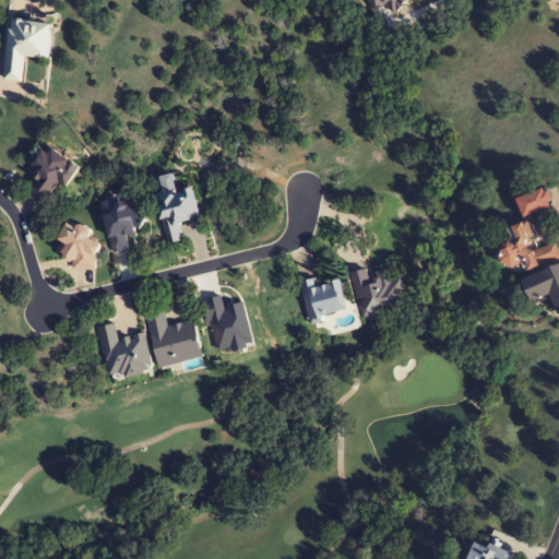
[(48,59),(51,24),(11,20),(4,81),(21,83),(24,57),(48,59)]
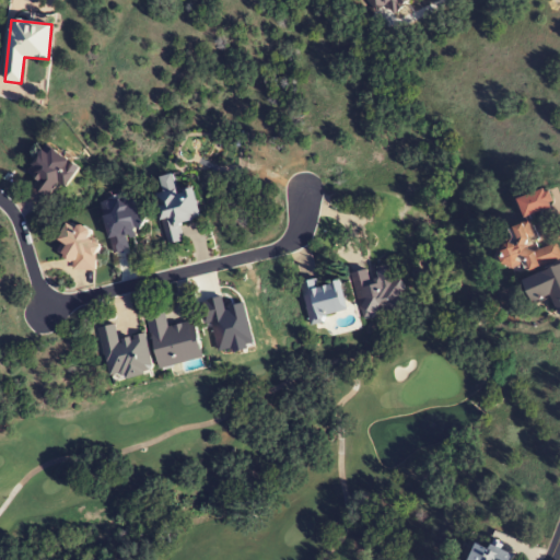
[(65,188),(80,168),(49,146),(30,173),(38,181),(34,187),(48,198),(58,184),(65,188)]
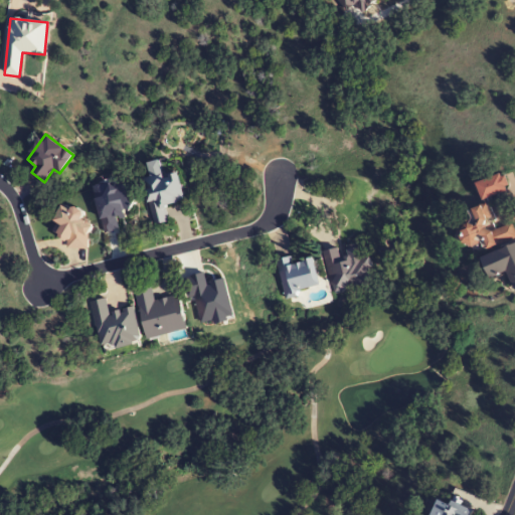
[(142,178),(153,225),(168,222),(165,205),(184,201),(177,170),(142,178)]
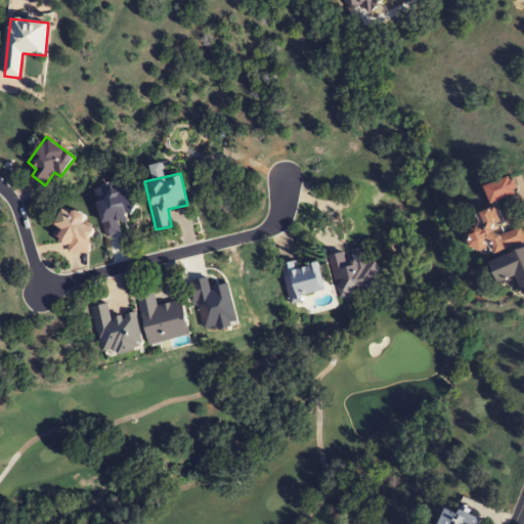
[(483,186),(489,204),(518,194),(513,177),(483,186)]
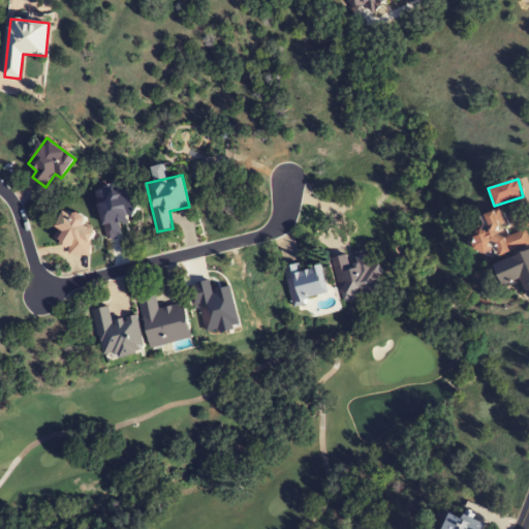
[(120,223),(138,219),(133,189),(96,196),(104,239),(122,236),(120,223)]
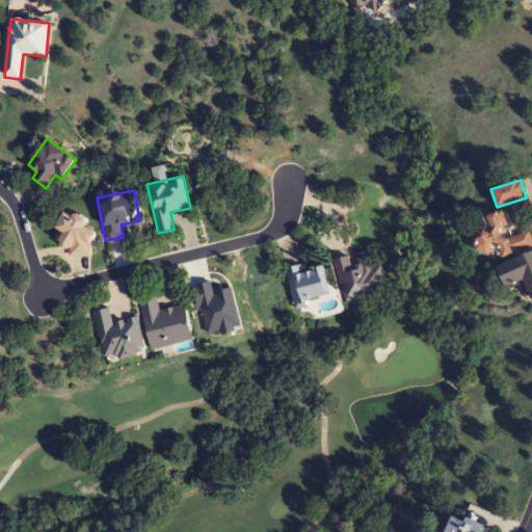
[(531,241),(528,231),(506,239),(497,213),(484,218),(486,225),(473,230),(484,264),(531,247),(531,241)]
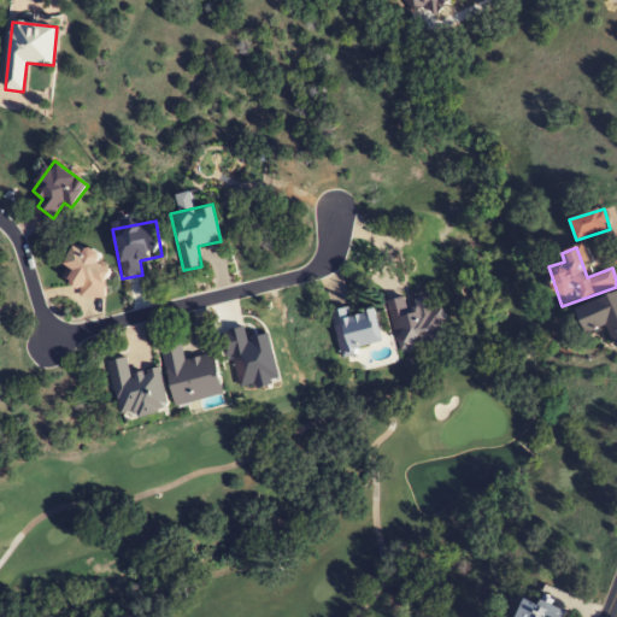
[(80,297),(105,299),(107,268),(98,268),(99,252),(69,250),(65,282),(81,283),(80,297)]
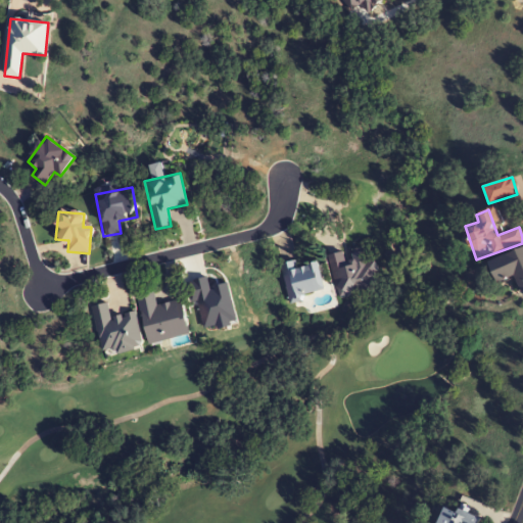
[(378,288),(369,247),(329,256),(338,297),(378,288)]
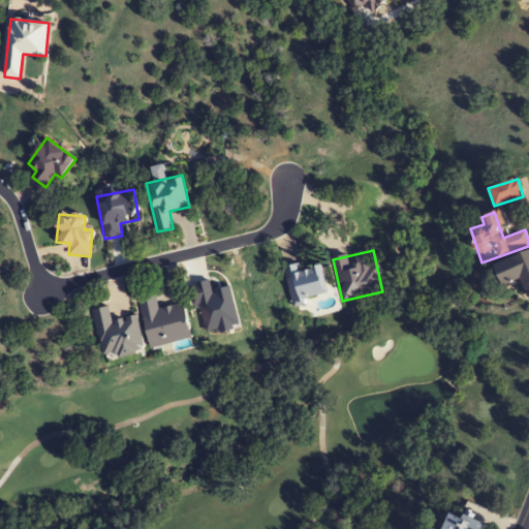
[(502,284),(520,277),(527,294),(528,293),(528,250),(494,265),(502,284)]
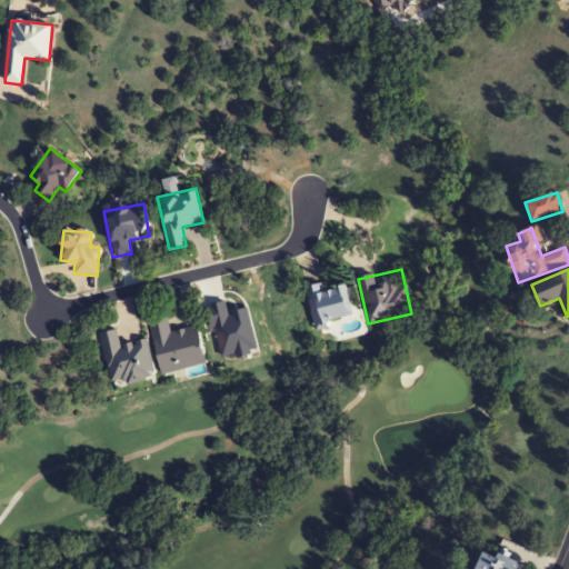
[(305,288),(315,328),(353,317),(346,286),(323,291),(321,283),(305,288)]
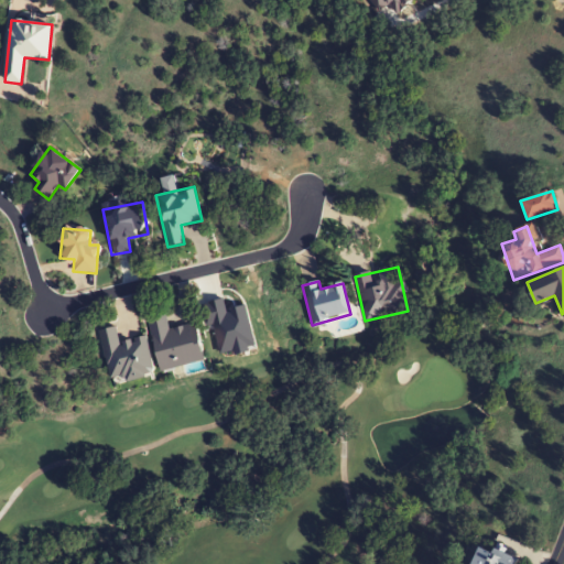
[(206,361),(196,323),(170,329),(167,320),(150,324),(162,372),(206,361)]
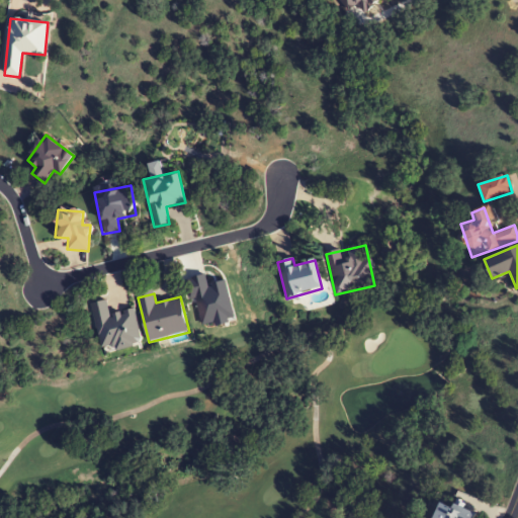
[(101,353),(143,344),(135,309),(109,315),(106,300),(90,304),(101,353)]
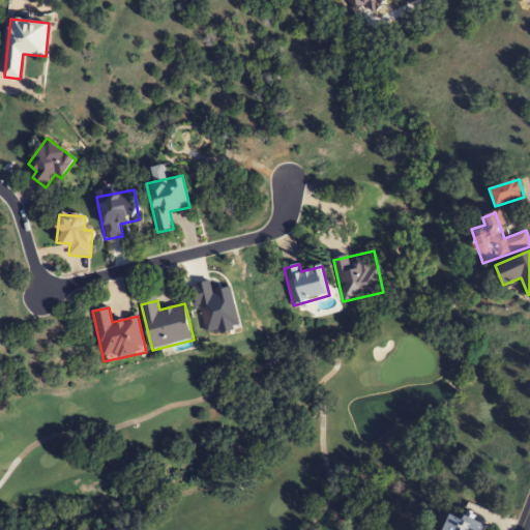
[(480,529),(481,525),(448,517),(445,529),(480,529)]
